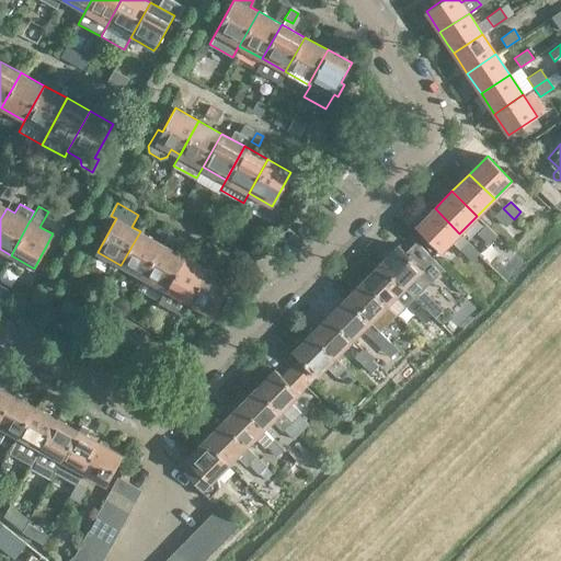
[(469,243),(459,233),(435,208),(416,226),(442,251),(451,242),(460,251),(469,243)]
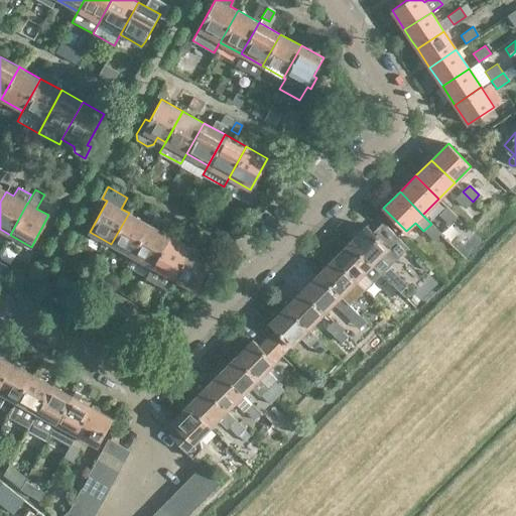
[(466,209),(473,202),(463,191),(456,199),(466,209)]
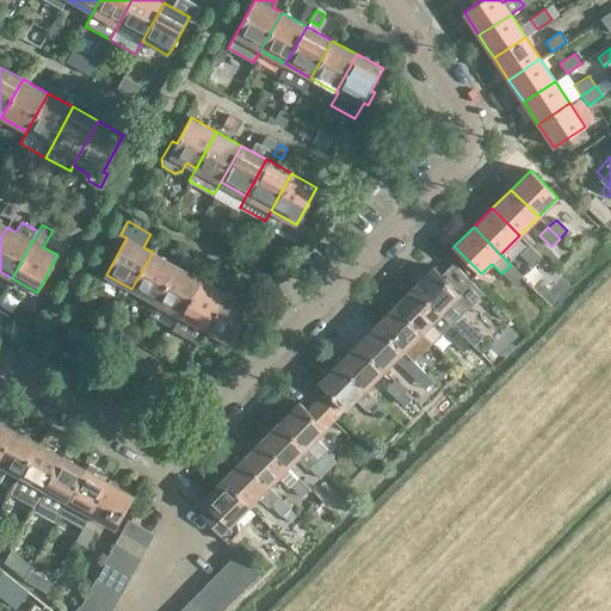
[(530,245),(520,254),(532,267),(543,258),(530,245)]
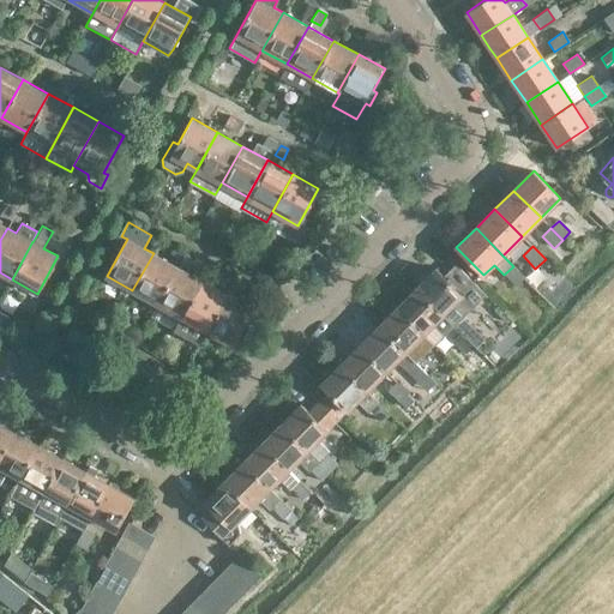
[(157,304),(178,266),(154,253),(132,290),(157,304)]
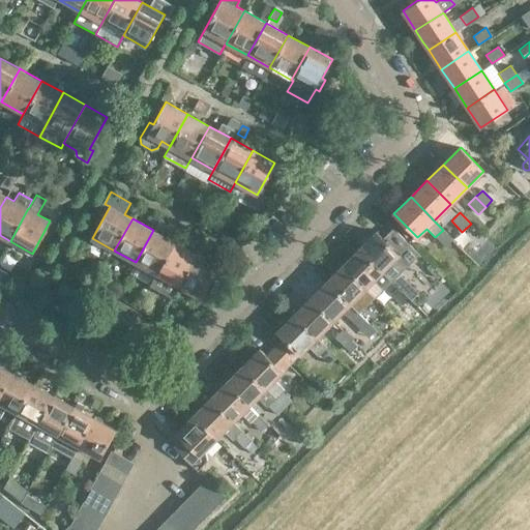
[(156,274),(175,242),(153,230),(136,262),(156,274)]
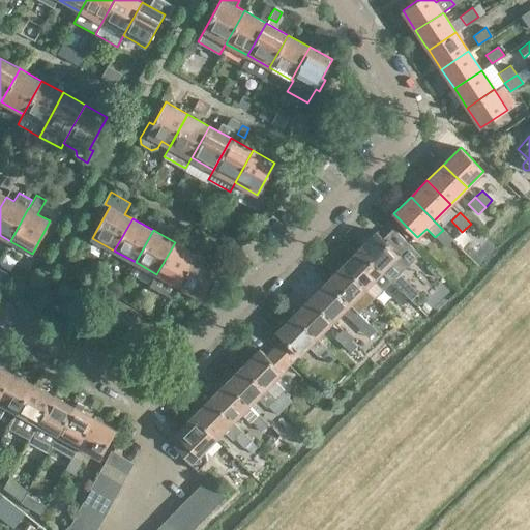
[(453,240),(443,230),(435,237),(445,248),(453,240)]
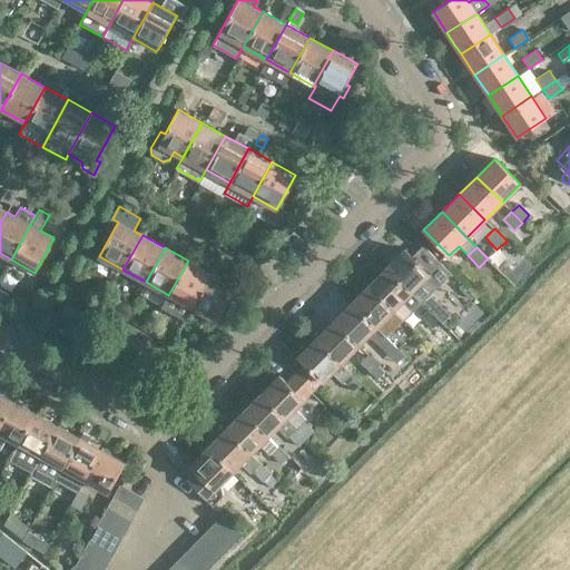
[(439,284),(412,256),(404,249),(385,268),(421,303),(429,294),(439,284)]
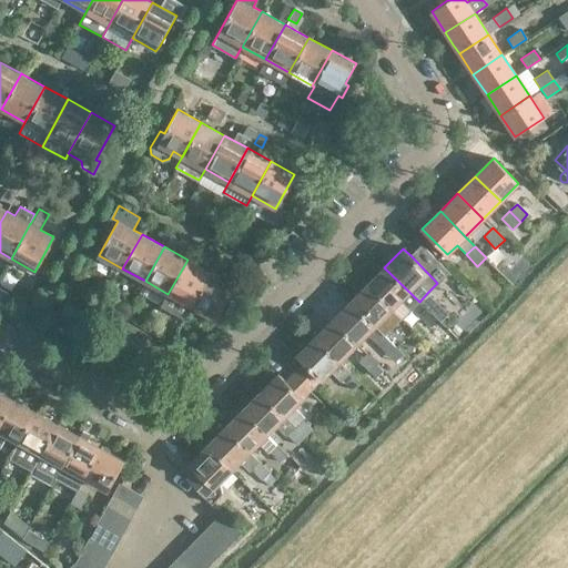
[(188,260),(168,294),(191,307),(210,273),(188,260)]
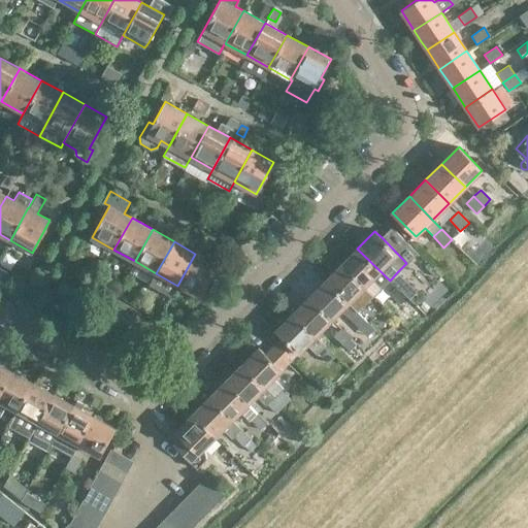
[(381,289),(384,287),(390,281),(357,249),(341,264),(365,287),(372,279),(381,289)]
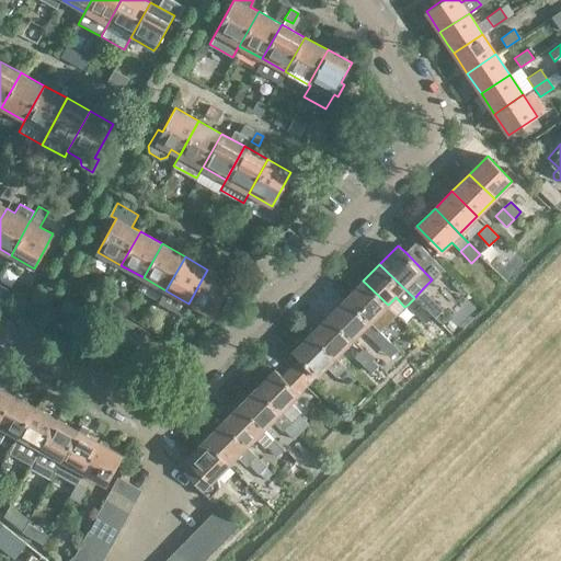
[(207,270),(189,304),(212,317),(231,283),(207,270)]
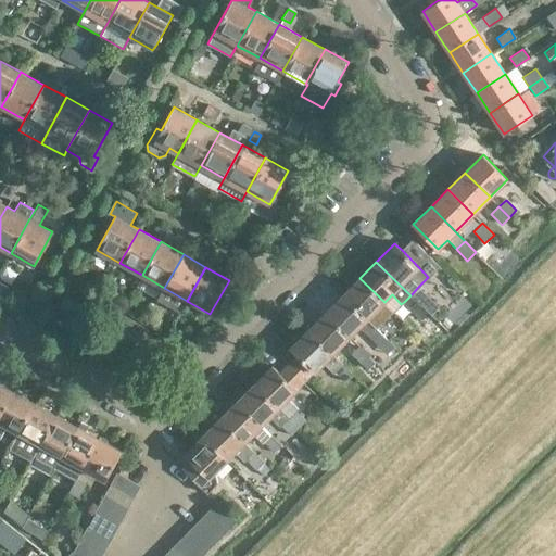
[(469,295),(450,276),(439,286),(458,305),(469,295)]
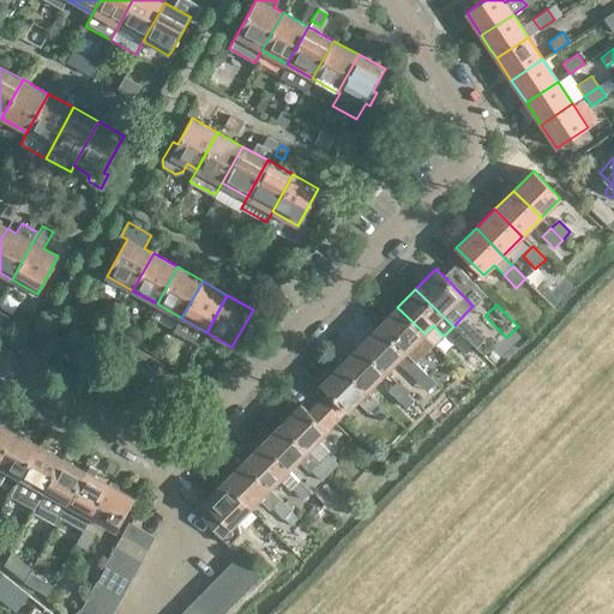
[(397,307),(378,326),(405,353),(425,333),(397,307)]
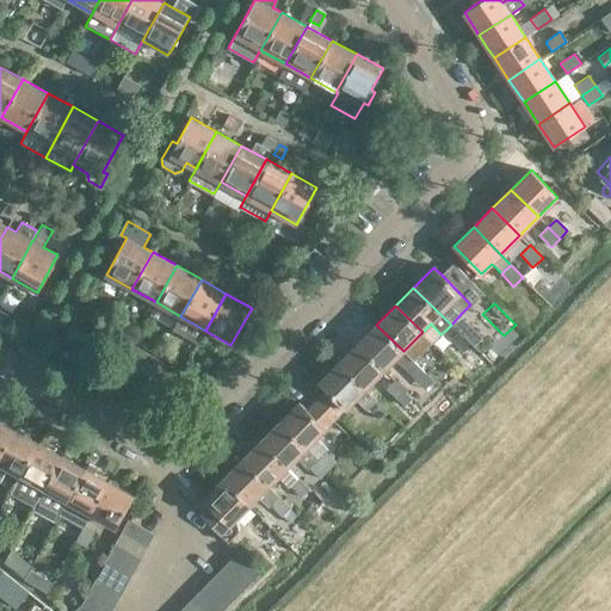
[(470,327),(460,315),(451,325),(462,335),(470,327)]
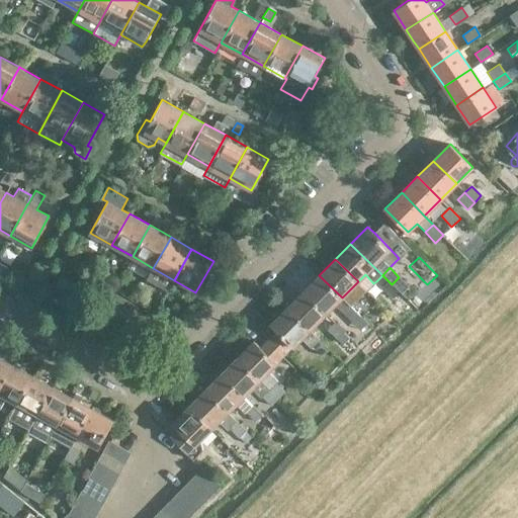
[(319,275),(304,290),(326,314),(335,306),(343,313),(349,307),(341,298),(342,297),(319,275)]
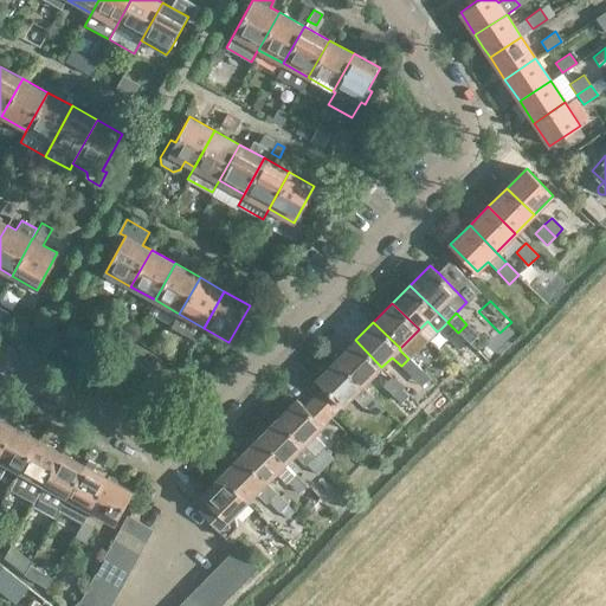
[(463,337),(458,333),(447,322),(440,329),(456,345),(463,337)]
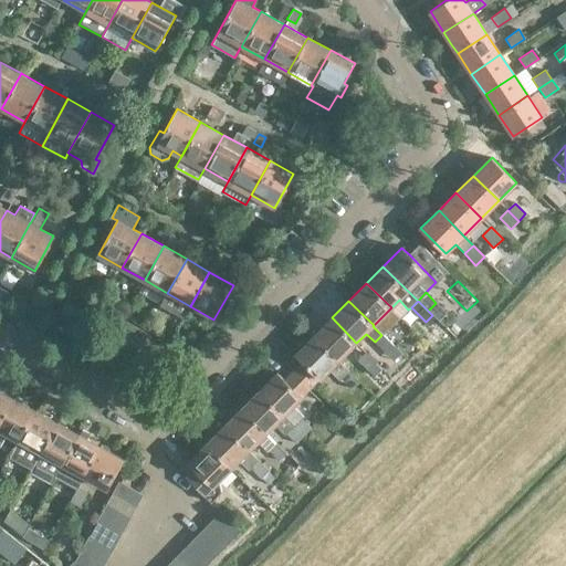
[(356,343),(332,317),(313,336),(338,360),(356,343)]
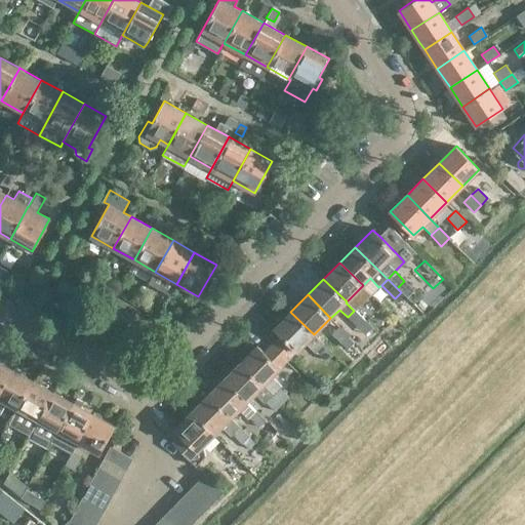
[(372,295),(365,303),(373,312),(381,305),(372,295)]
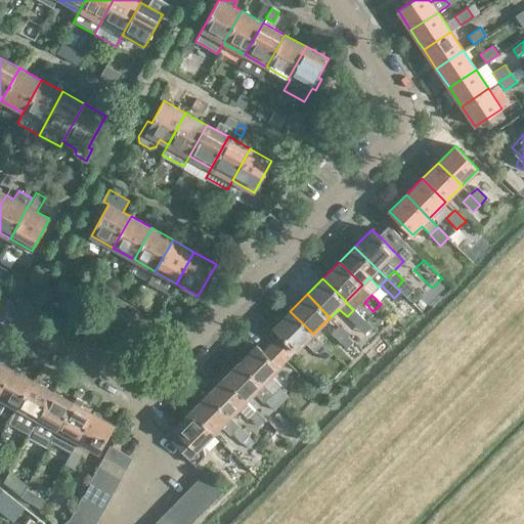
[(364,320),(353,310),(347,316),(357,328),(364,320)]
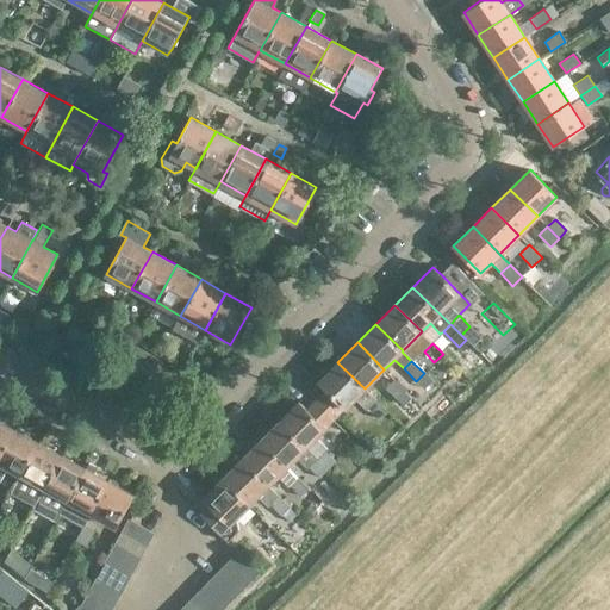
[(375,399),(365,388),(337,362),(318,381),(327,388),(318,397),(337,416),(355,399),(366,410),(367,409),(375,399)]
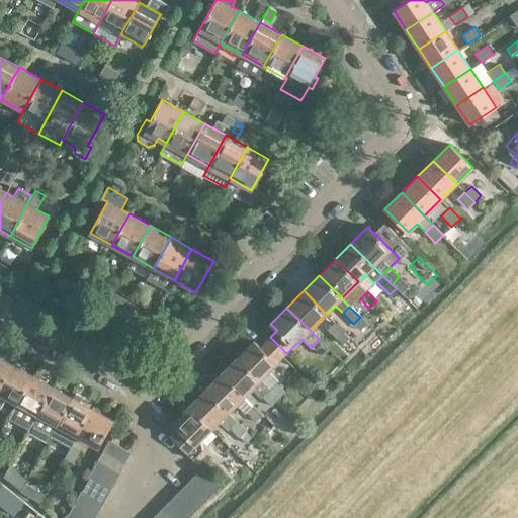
[(344,333),(334,323),(327,330),(337,340),(344,333)]
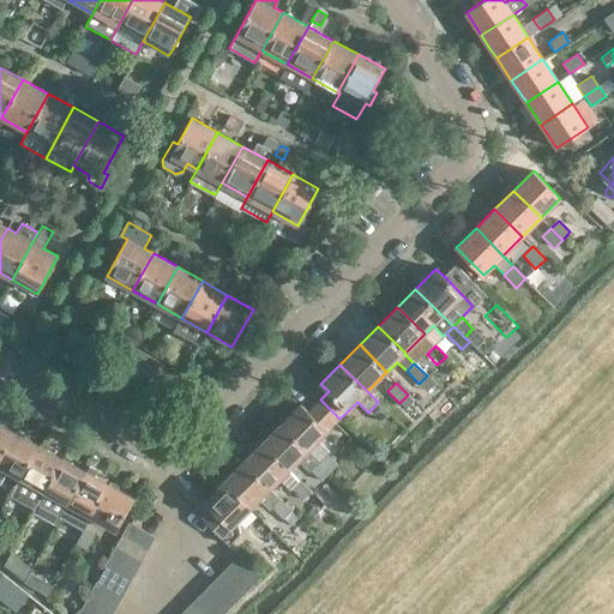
[(378,402),(369,411),(380,422),(390,414),(378,402)]
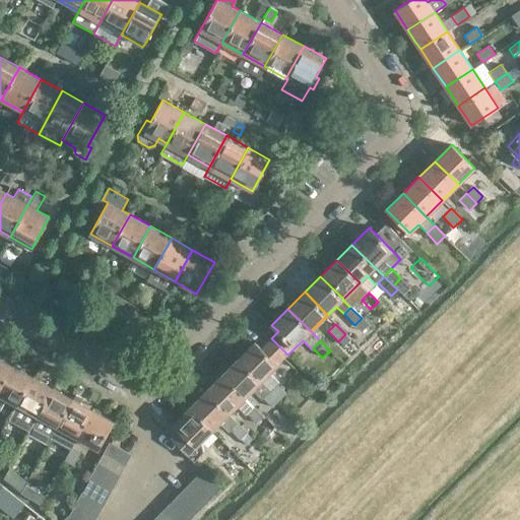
[(270,391),(277,384),(268,375),(284,359),(268,341),(261,348),(254,342),(238,359),(270,391)]
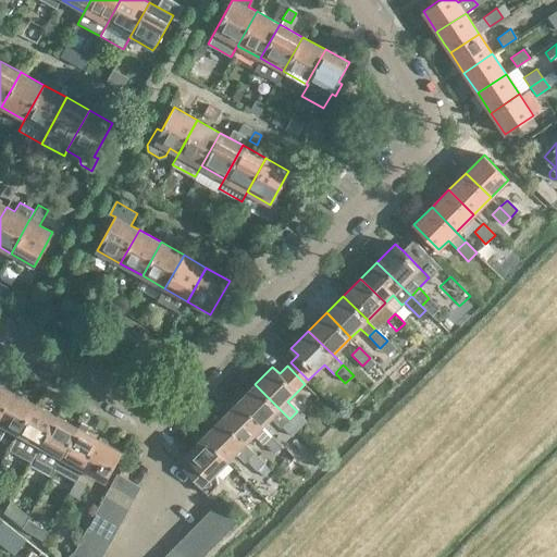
[(0,416),(13,392),(0,384),(0,416)]
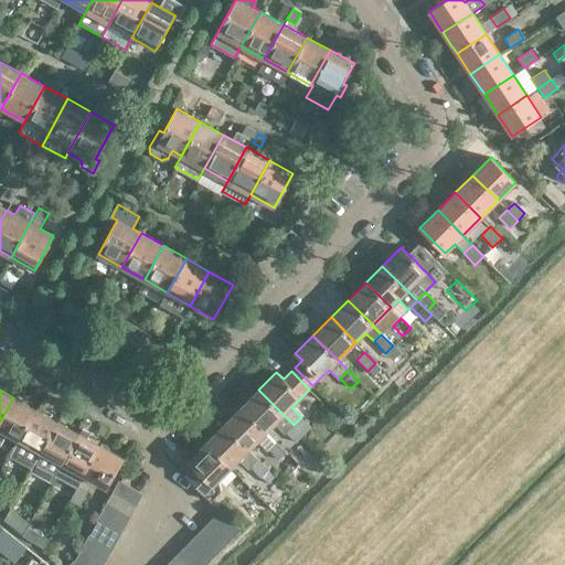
[(258,390),(241,407),(266,433),(275,424),(285,434),(287,432),(294,425),(258,390)]
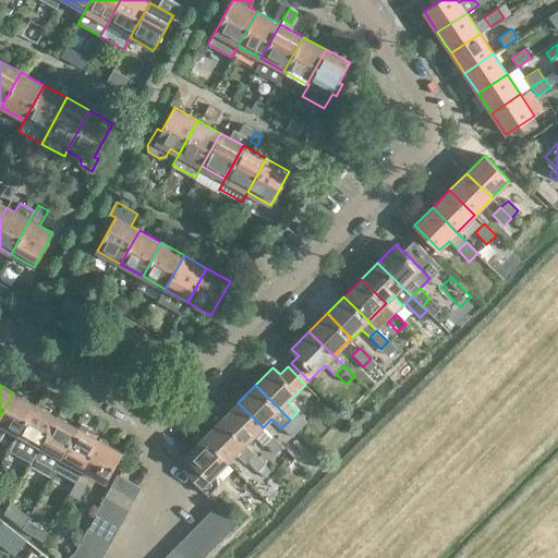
[(19,435),(35,404),(13,392),(0,416),(0,438),(1,439),(7,428),(19,435)]
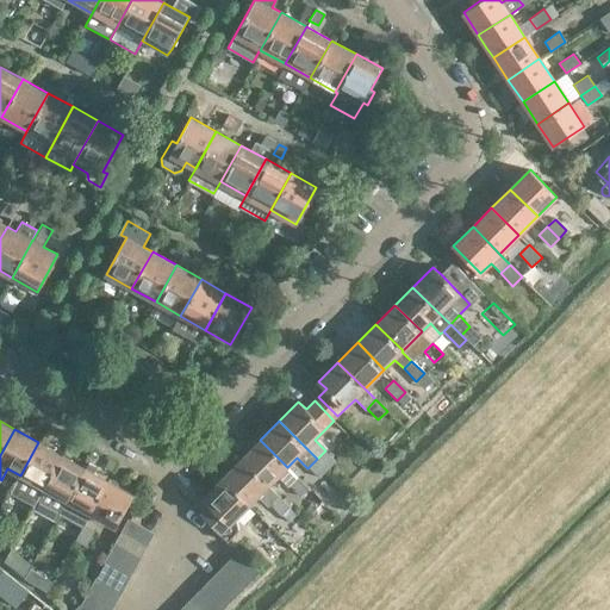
[(287,487),(288,486),(297,478),(286,467),(287,467),(260,440),(241,459),(268,485),(277,477),(287,487)]
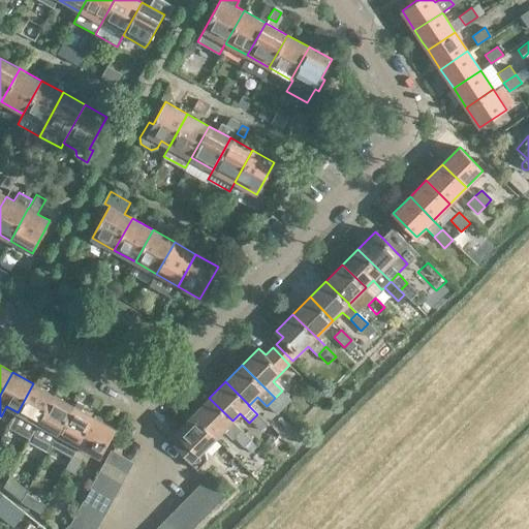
[(30,437),(53,395),(33,383),(18,412),(9,426),(30,437)]
